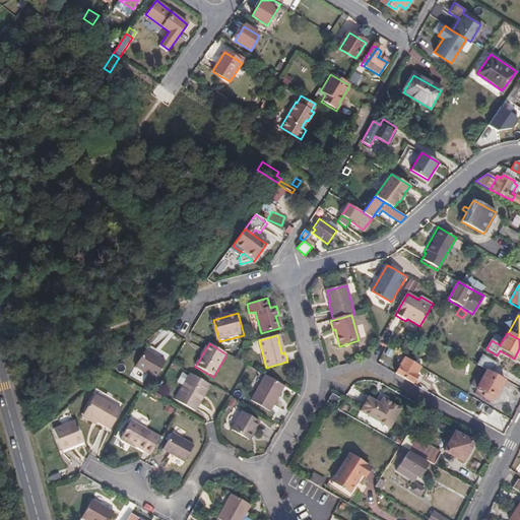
[(146,350),(136,367),(156,379),(167,363),(146,350)]
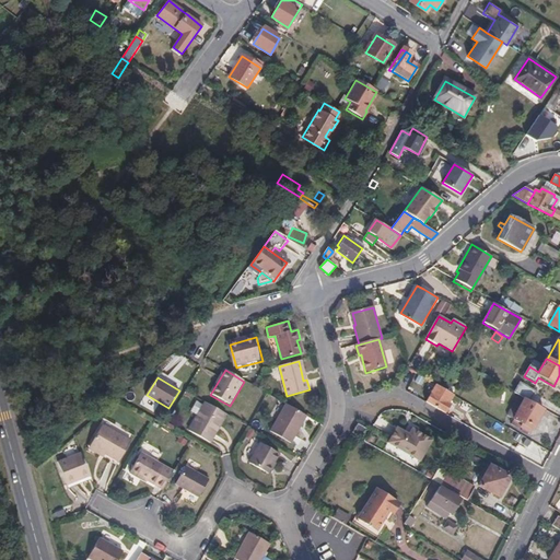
[(524,400),(528,403),(534,394),(518,385),(513,395),(524,400)]
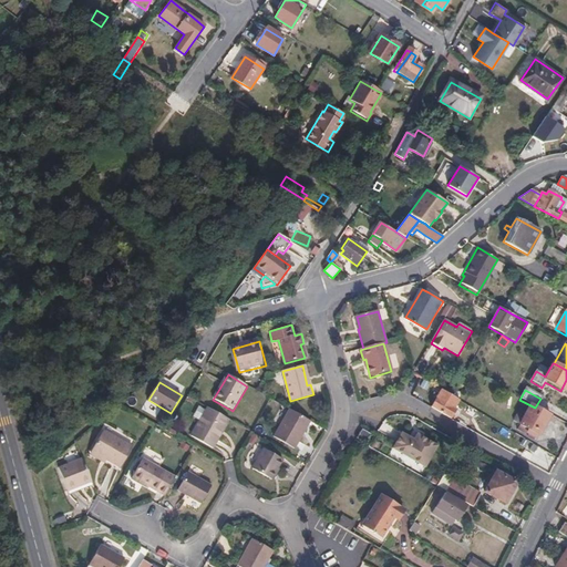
[(431,409),(450,420),(454,412),(452,411),(457,401),(455,400),(441,391),(431,409)]
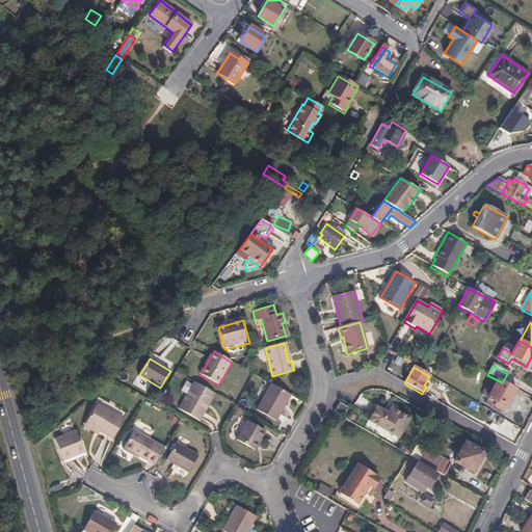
[(214,392),(194,380),(179,407),(198,419),(214,392)]
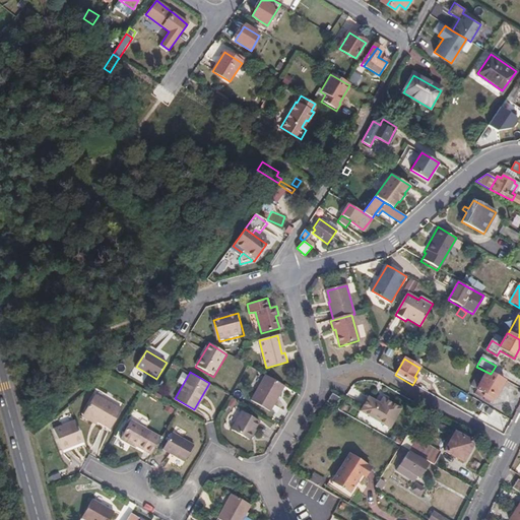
[(491,374),(486,372),(475,391),(483,395),(482,398),(492,403),(504,381),(491,374)]
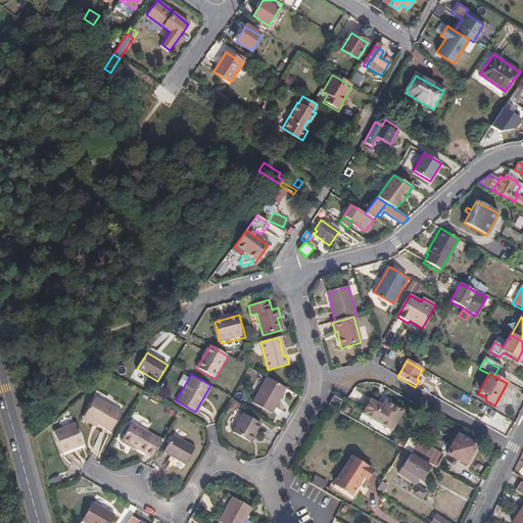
[(286,389),(267,378),(252,403),(272,415),(286,389)]
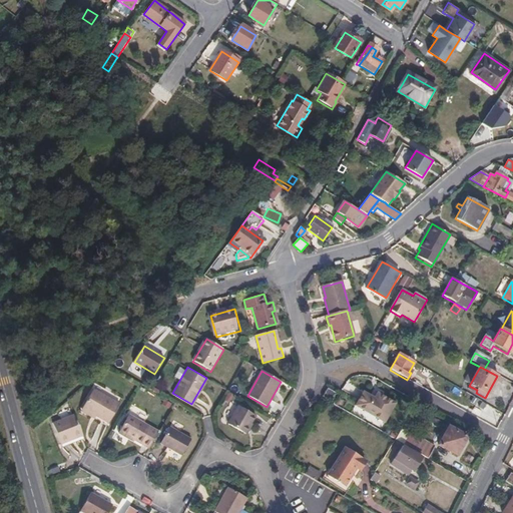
[(103,389),(92,407),(104,414),(117,422),(128,404),(103,389)]
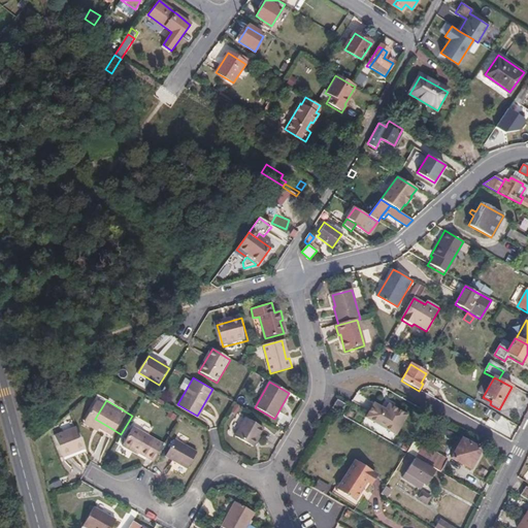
[(345,405),(337,400),(332,409),(340,415),(345,405)]
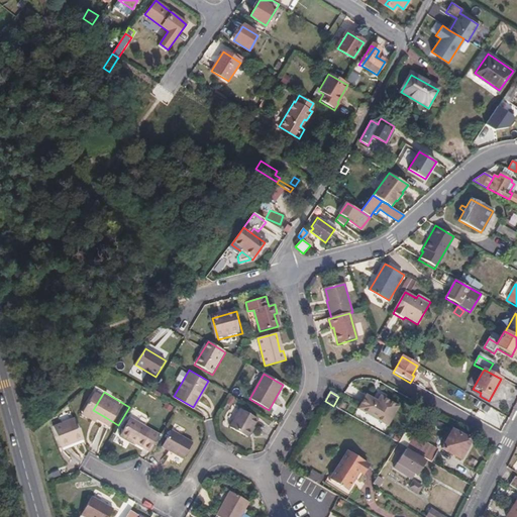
[(380,405),(369,398),(360,412),(388,427),(399,409),(389,403),(385,408),(380,405)]
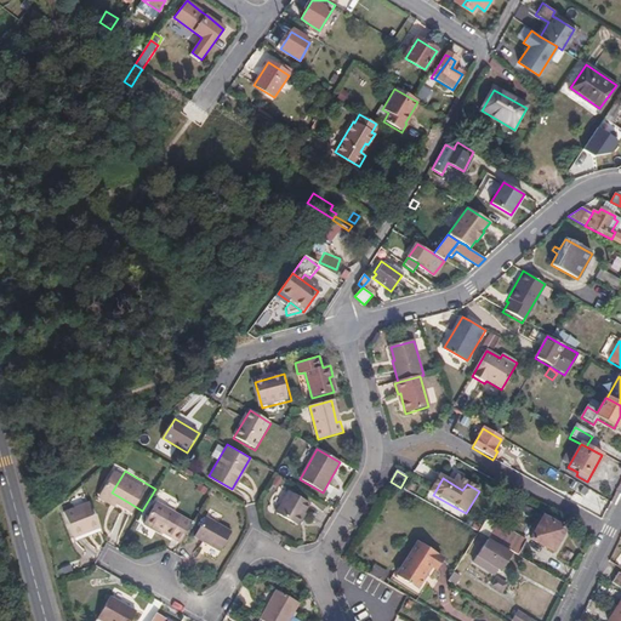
[(462,490),(467,484),(460,480),(456,486),(462,490)]
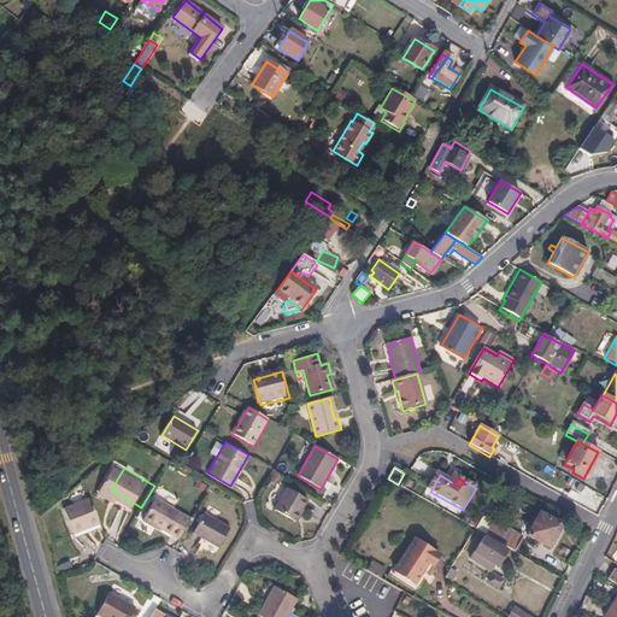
[(299,509),(303,510),(309,500),(288,488),(275,511),(293,521),(299,509)]
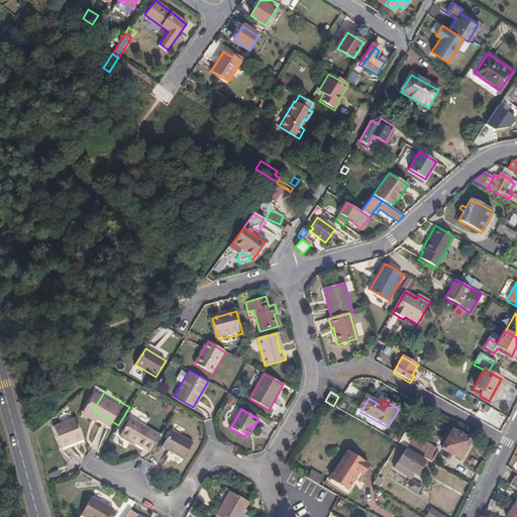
[(104,420),(105,417),(93,410),(91,413),(104,420)]
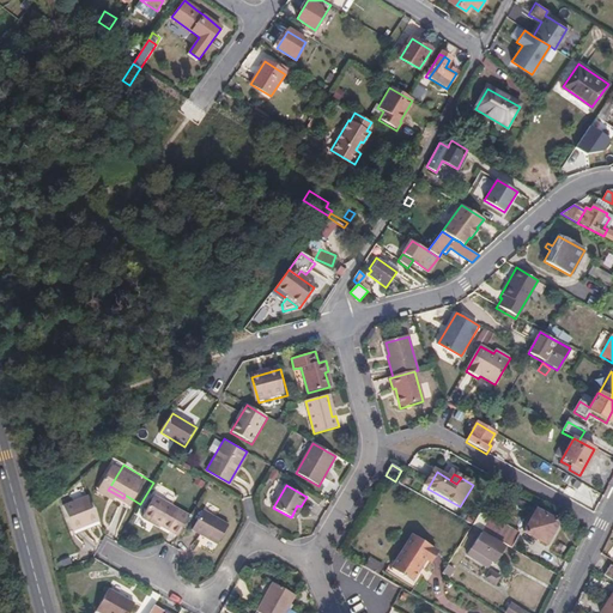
[(73,528),(99,519),(90,493),(64,503),(73,528)]
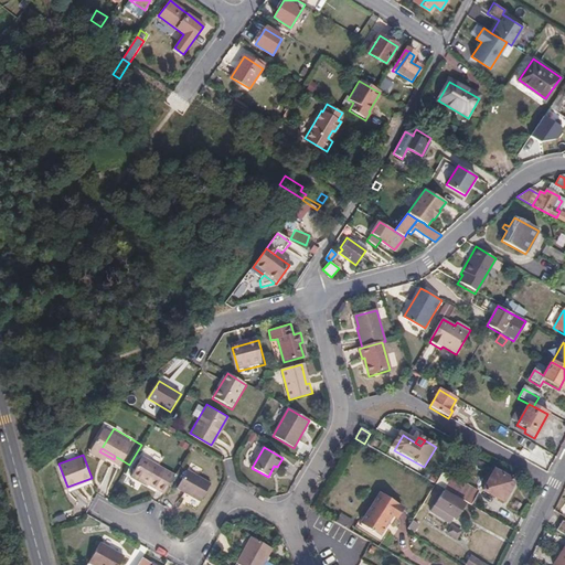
[(164,492),(176,475),(144,456),(134,473),(164,492)]
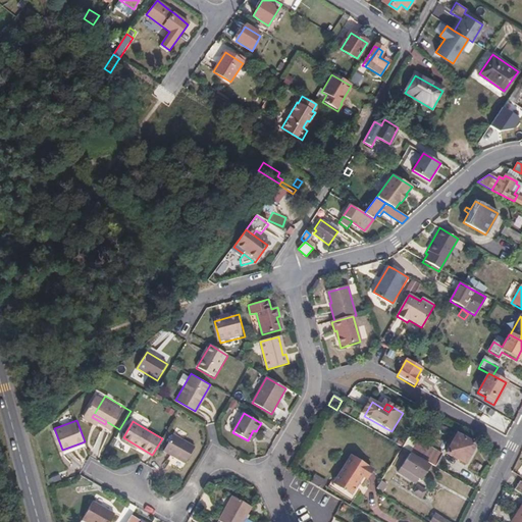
[(253,430),(248,440),(251,442),(257,432),(256,431),(253,430)]
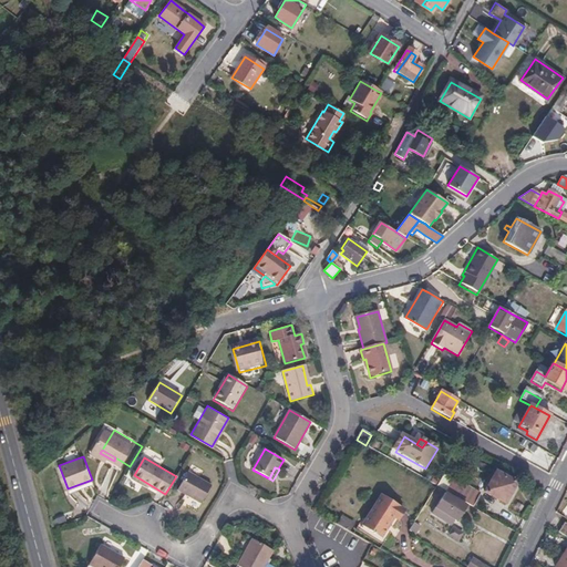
[(188,472),(177,490),(202,503),(212,485),(188,472)]
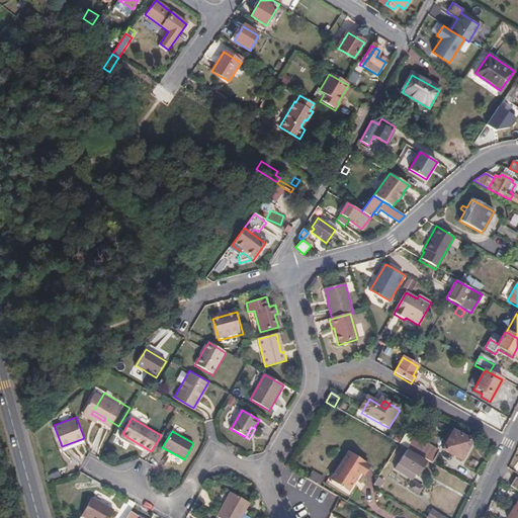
[(465,440),(458,436),(451,432),(441,450),(460,460),(470,442),(465,440)]
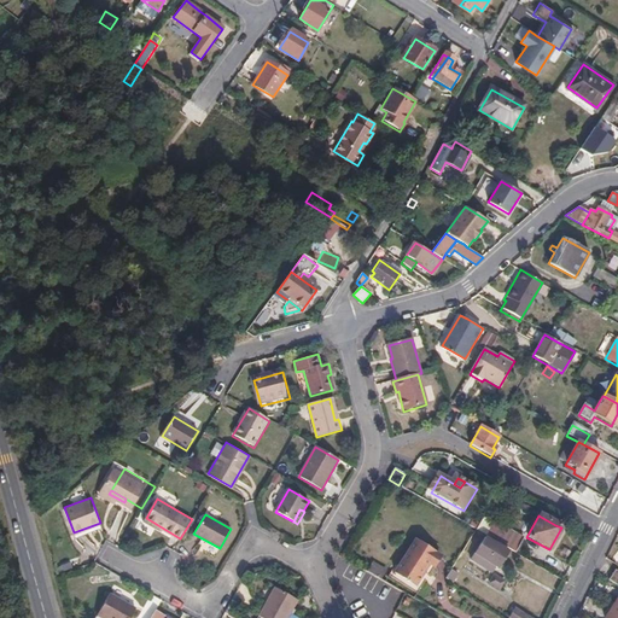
[(474,531),(514,554),(522,540),(494,523),(493,524),(482,518),(474,531)]
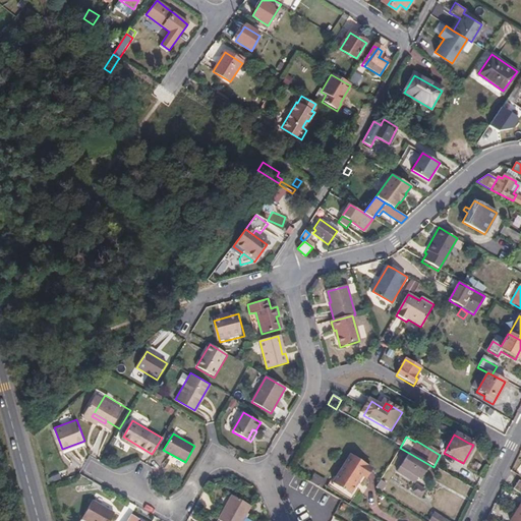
[(357,448),(361,451),(366,441),(362,439),(357,448)]
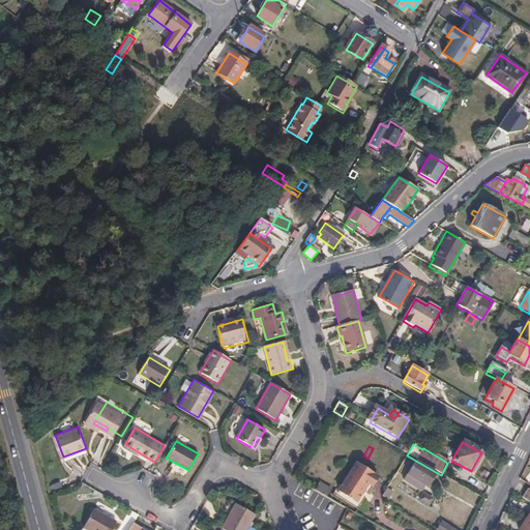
[(414,463),(405,481),(419,491),(422,487),(424,488),(433,474),(414,463)]
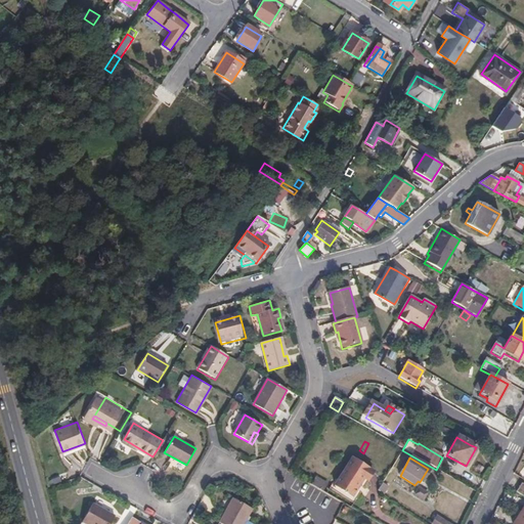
[(361,478),(366,481),(372,473),(351,460),(334,486),(351,496),(355,489),(355,488),(361,478)]
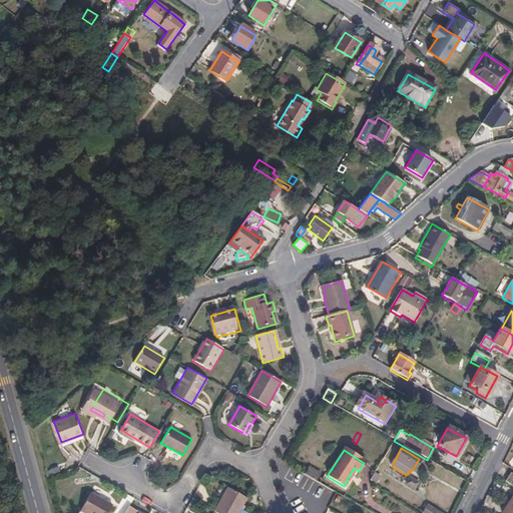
[(369,481),(375,485),(380,477),(374,474),(369,481)]
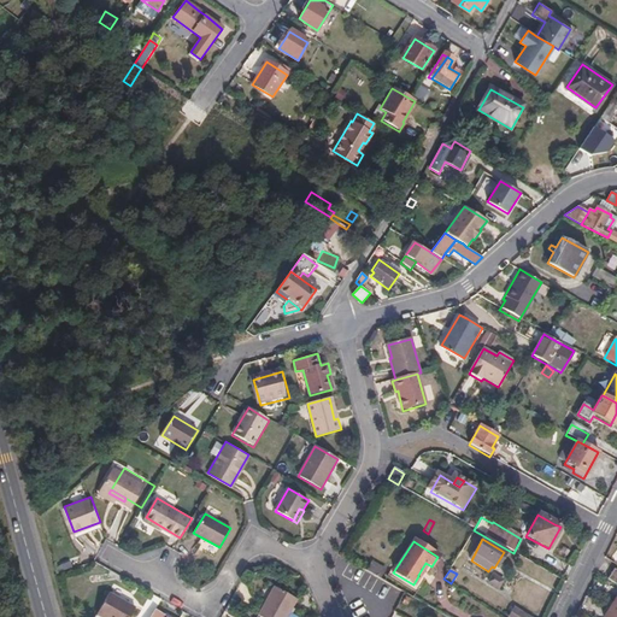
[(504,580),(492,573),(486,582),(498,589),(504,580)]
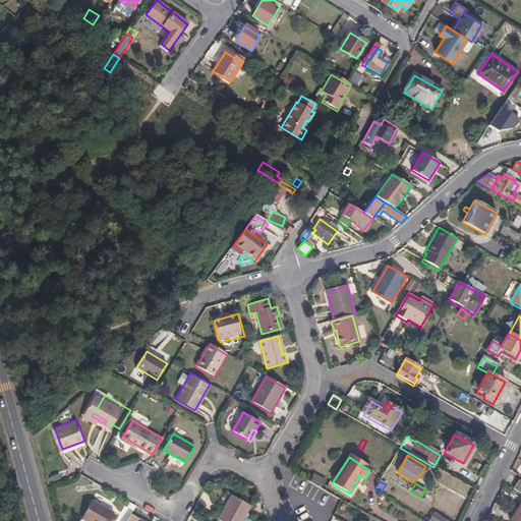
[(231,496),(216,519),(218,520),(240,520),(249,507),(231,496)]
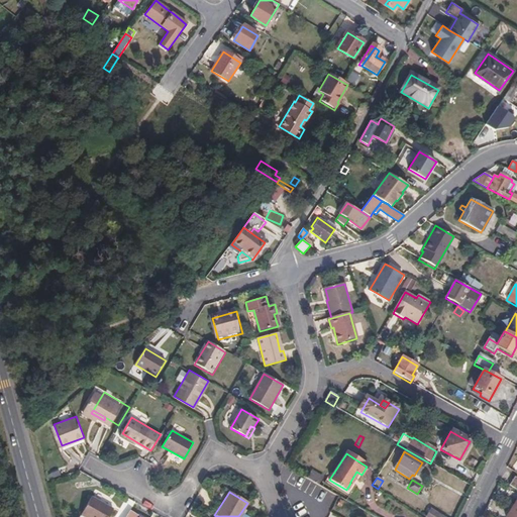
[(92,499),(83,516),(110,516),(113,511),(92,499)]
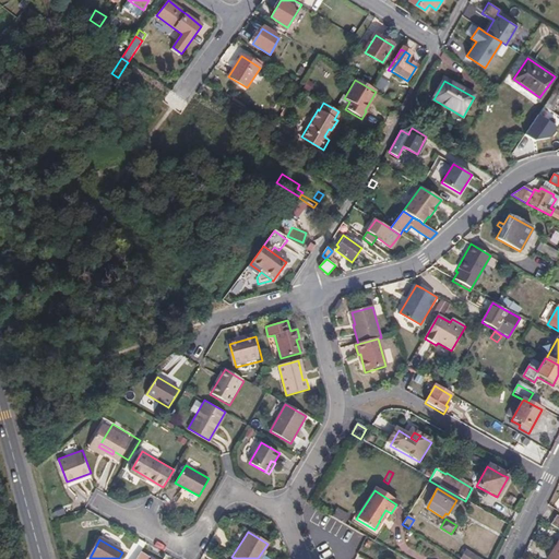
[(558,558),(558,543),(548,558),(558,558)]
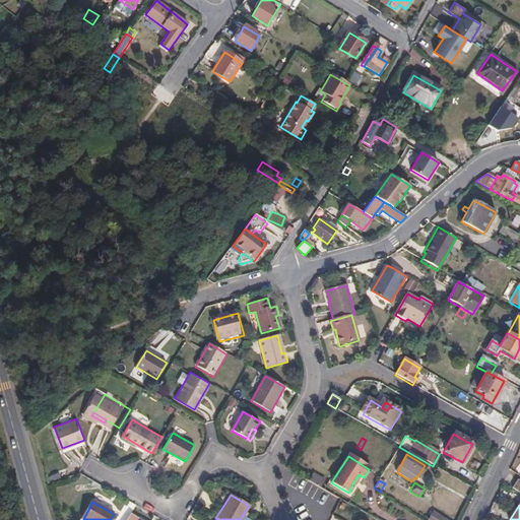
[(427,519),(448,519),(433,511),(427,519)]
